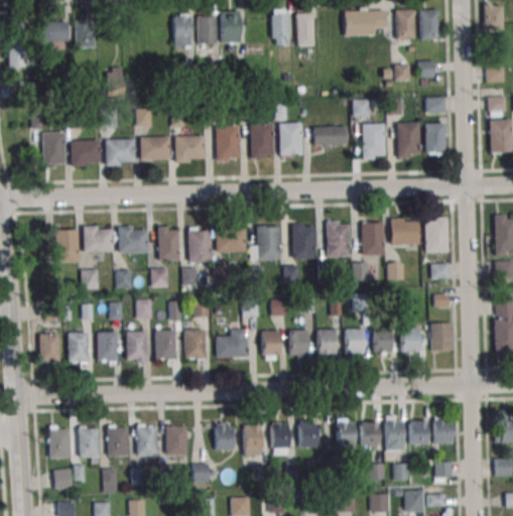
[(485,2),(485,28),(503,28),(503,2),(485,2)]
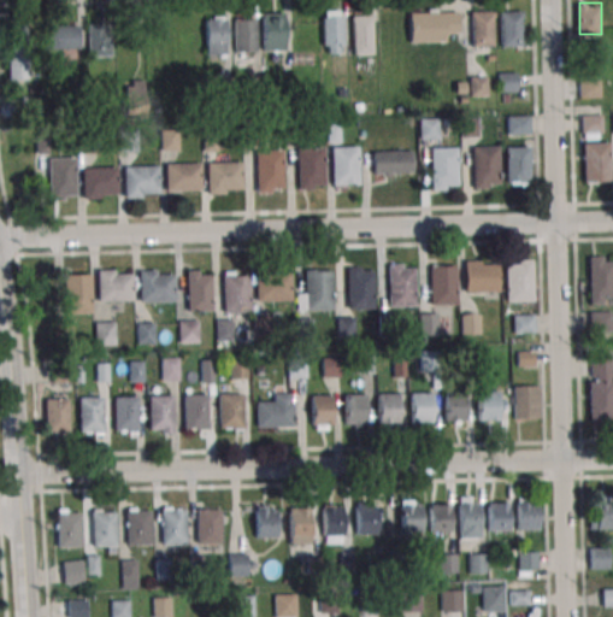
[(461,11),(413,11),(413,42),(449,42),(449,31),(461,31),(461,11)]
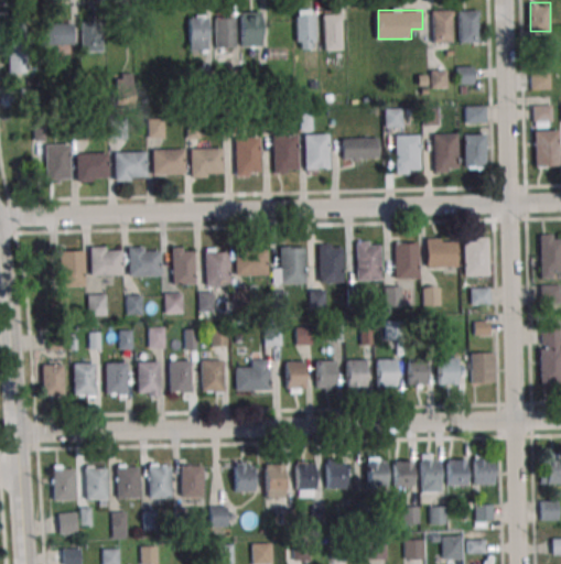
[(454,10),(435,10),(435,43),(454,43),(454,10)]
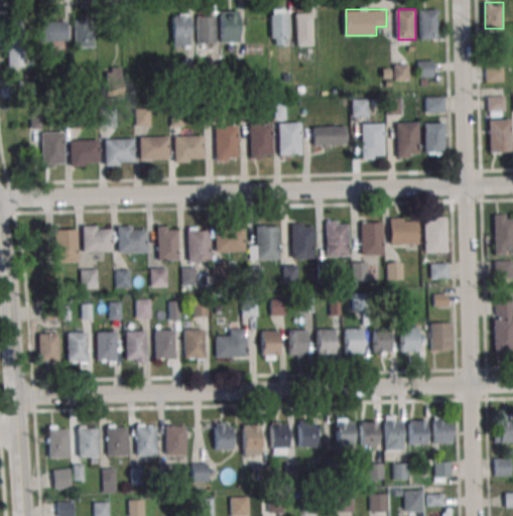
[(289,10),(273,10),(273,43),(289,43),(289,10)]
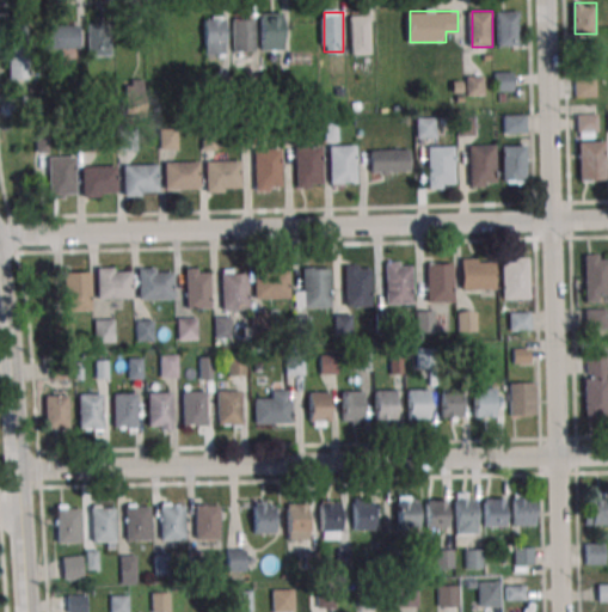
[(521,47),(521,12),(501,12),(501,47),(521,47)]
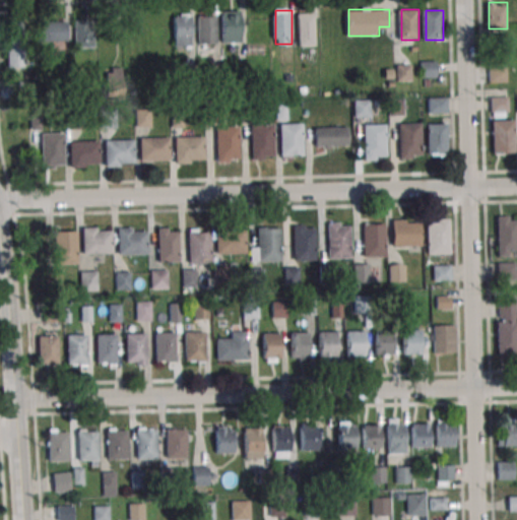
[(223,11),(223,43),(243,43),(243,11),(223,11)]
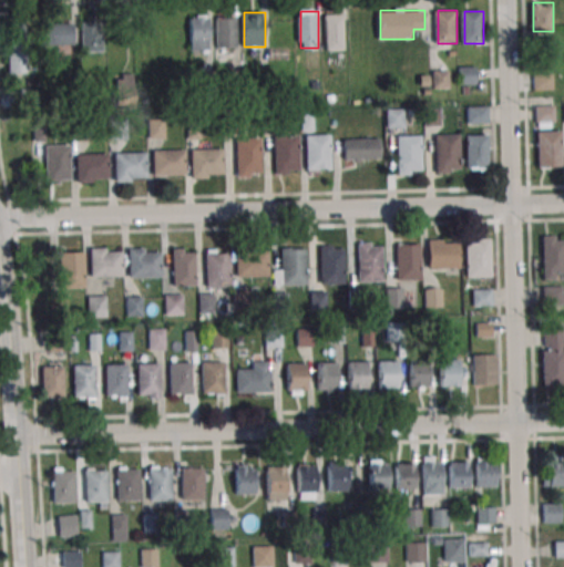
[(346,50),(346,14),(328,14),(328,50),(346,50)]
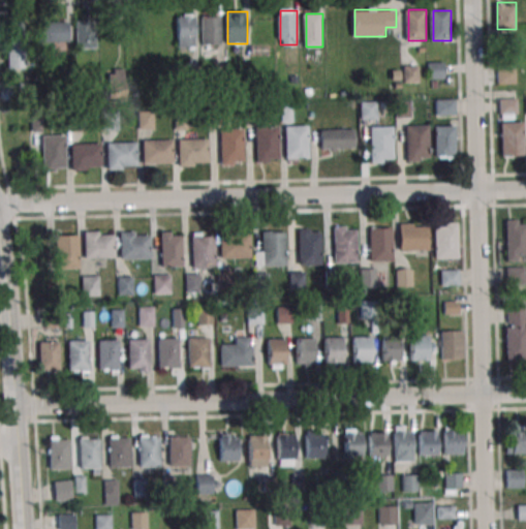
[(180,47),(197,47),(197,14),(180,14),(180,47)]
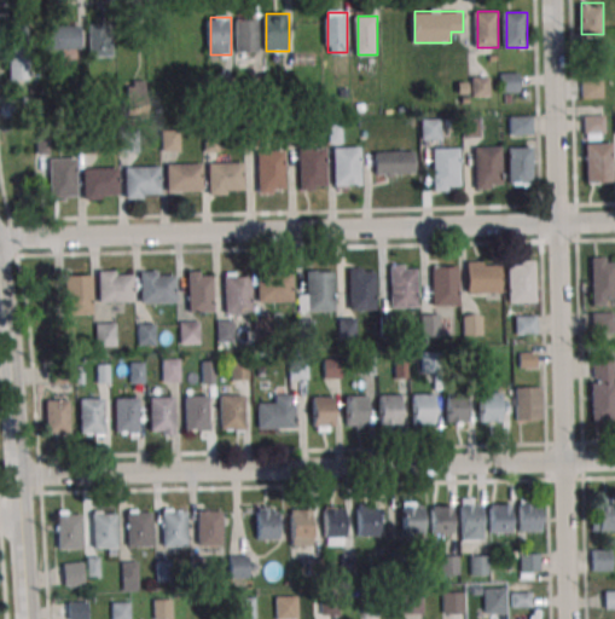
[(261,52),(260,18),(238,18),(238,52),(261,52)]
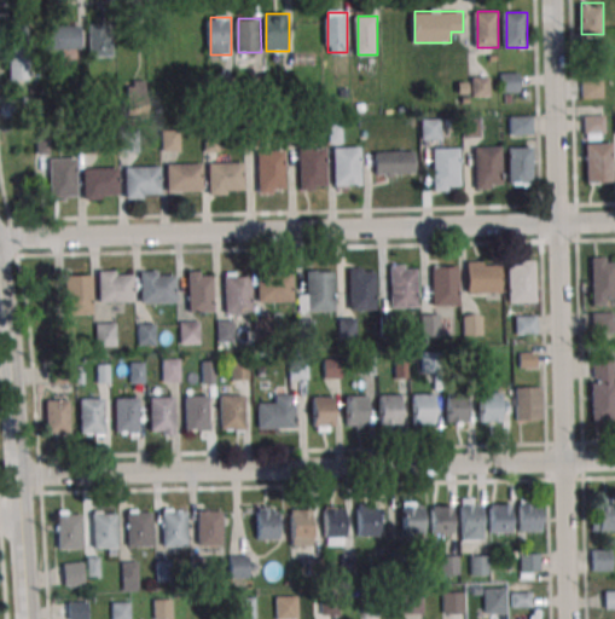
[(92,56),(115,56),(115,23),(92,23),(92,56)]
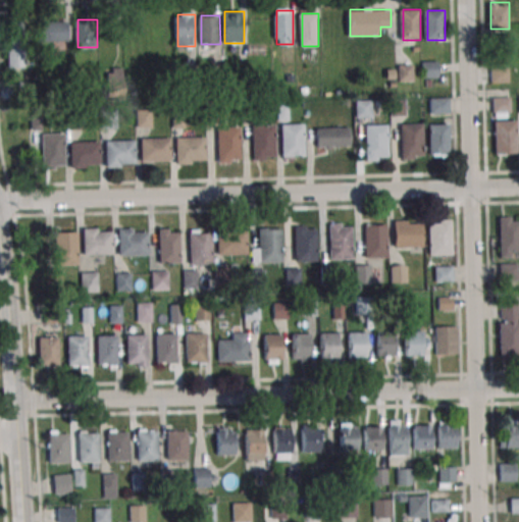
[(69,21),(41,21),(41,42),(69,42),(69,21)]
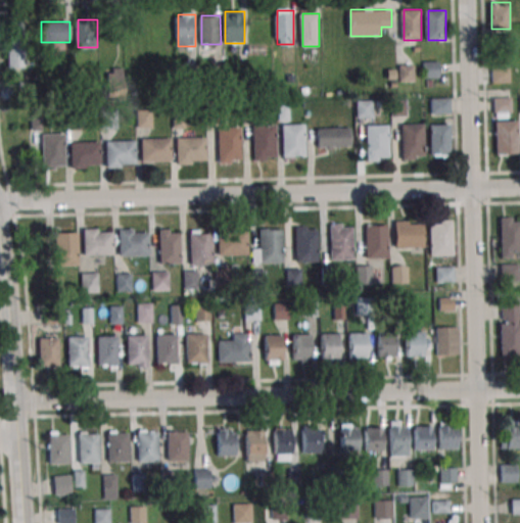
[(27,56),(27,24),(8,24),(8,56),(27,56)]
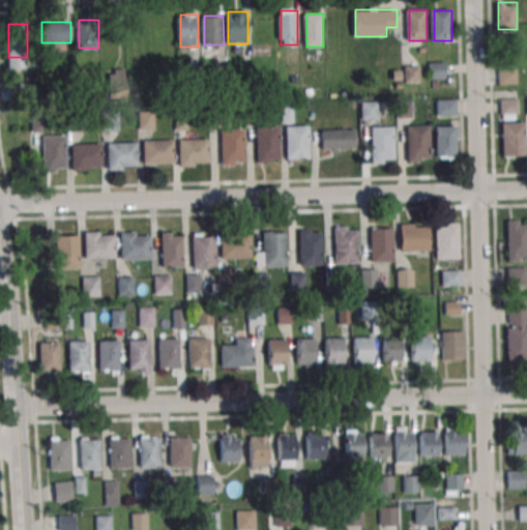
[(432,79),(446,79),(446,62),(432,62),(432,79)]
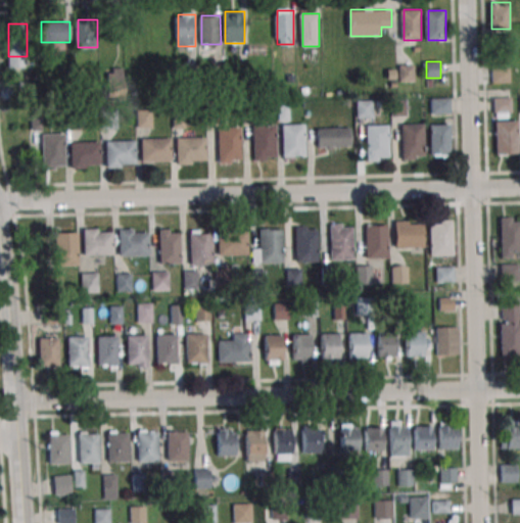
[(415,80),(415,65),(402,65),(402,81),(415,80)]
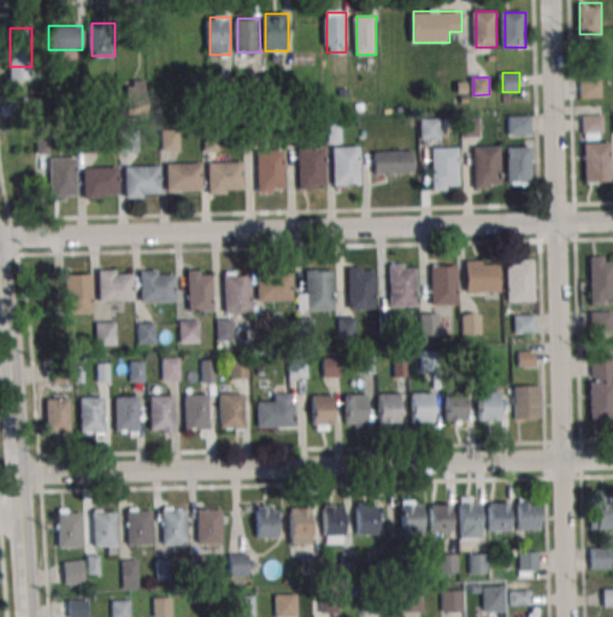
[(603,80),(582,80),(582,98),(603,98),(603,80)]
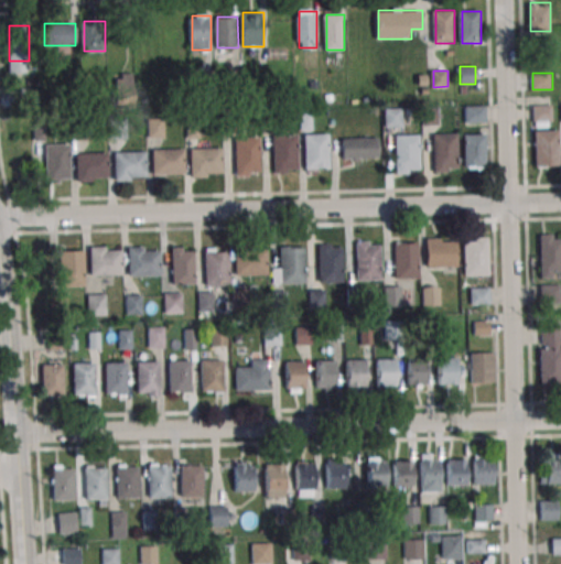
[(136,88),(133,74),(123,75),(126,89),(136,88)]
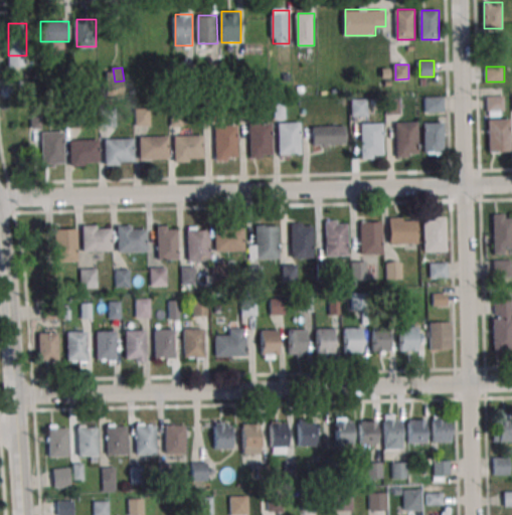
[(505,115),(505,95),(488,95),(488,115),(505,115)]
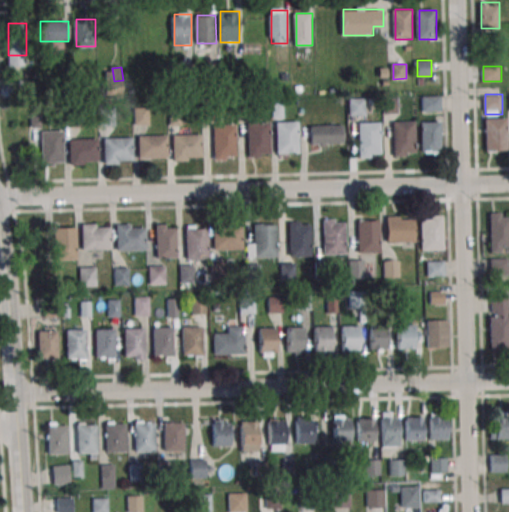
[(442,110),(442,96),(424,96),(424,110),(442,110)]
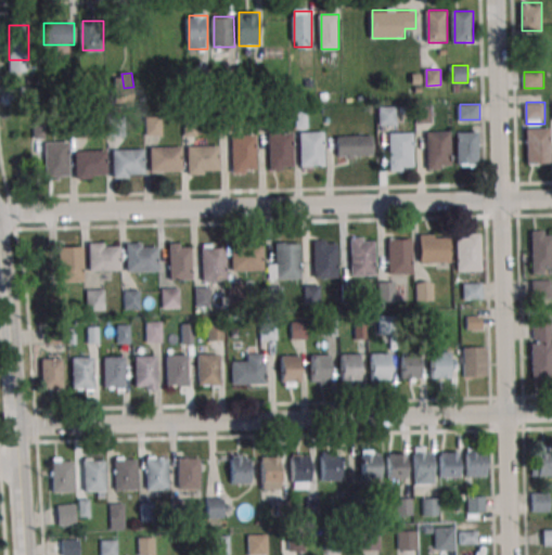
[(398,106),(381,106),(381,125),(398,125),(398,106)]
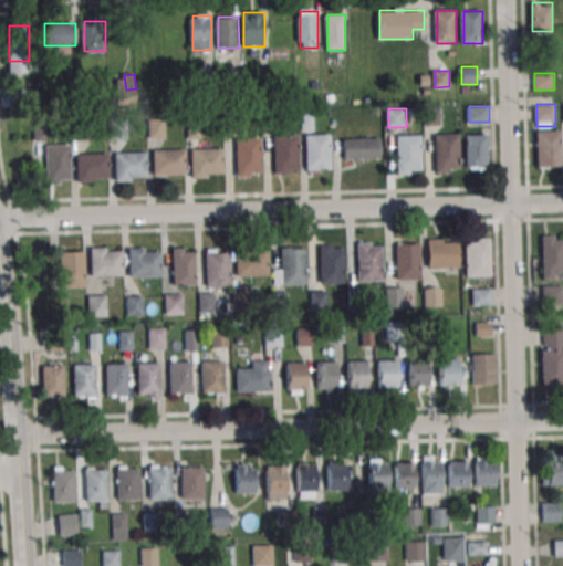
[(562,168),(562,130),(538,130),(538,168),(562,168)]
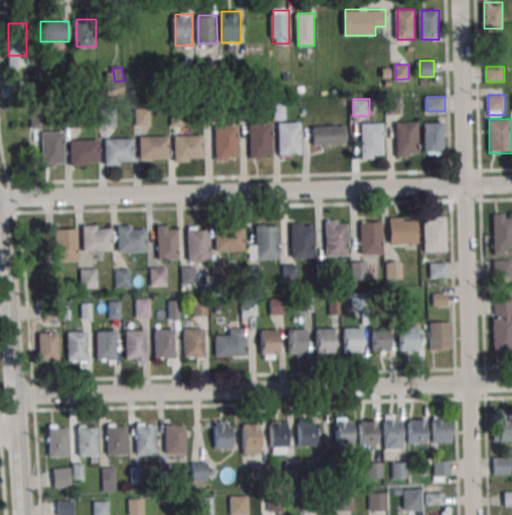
[(445,122),(425,122),(425,153),(445,153),(445,122)]
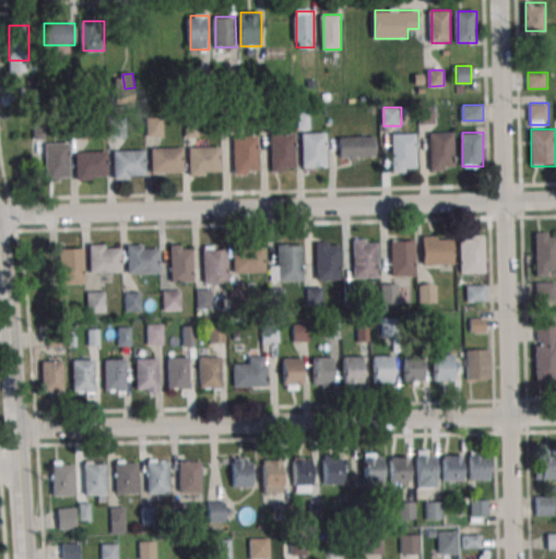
[(430,134),(454,133),(456,167),(445,168),(445,171),(432,173),(430,134)]
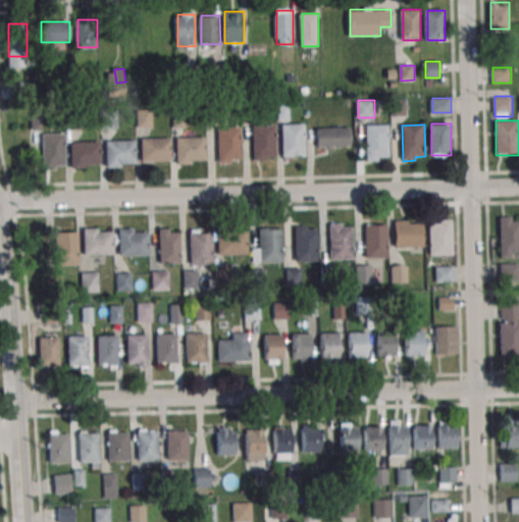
[(254,126),(276,125),(277,158),(267,158),(267,162),(255,162),(254,126)]
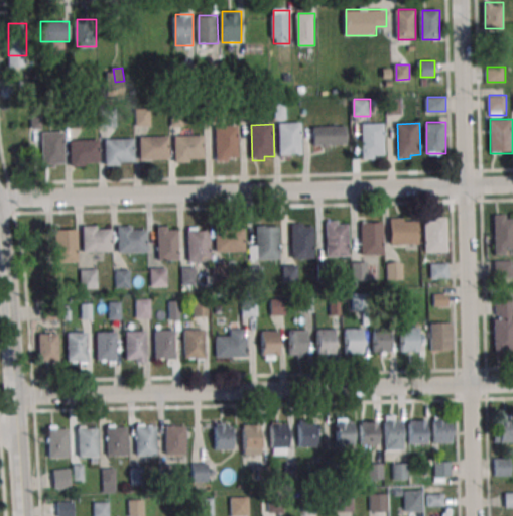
[(280,124),(301,124),(302,155),(292,155),(292,158),(280,158),(280,124)]
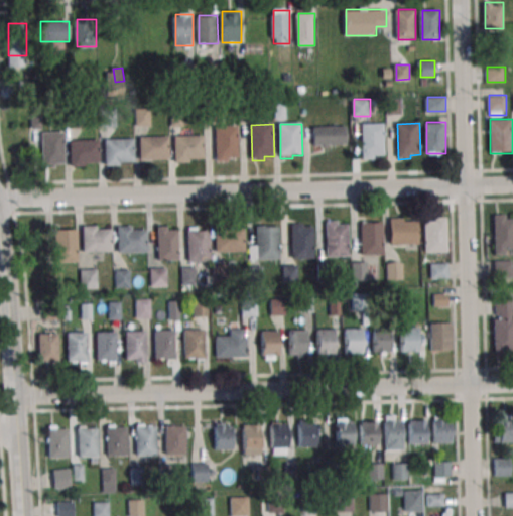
[(363,125),(385,124),(386,155),(376,156),(376,160),(364,160),(363,125)]
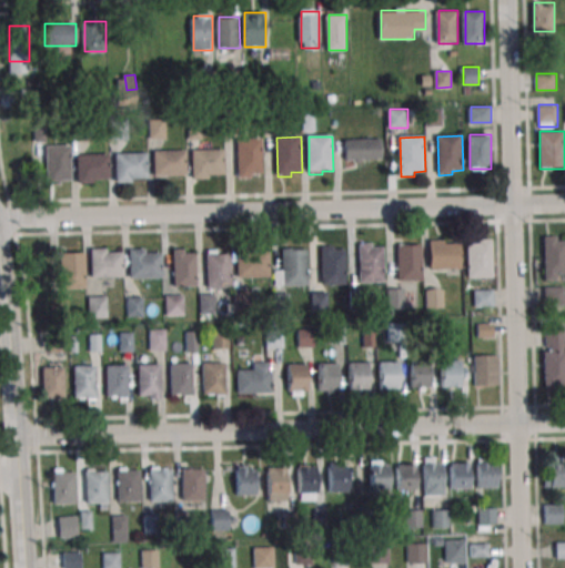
[(383,161),(383,139),(347,139),(347,161),(383,161)]
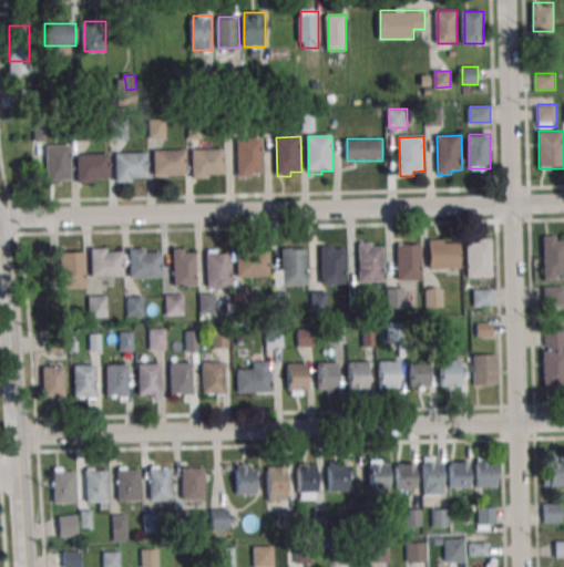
[(238,140),(262,140),(263,174),(252,174),(253,178),(239,178),(238,140)]
